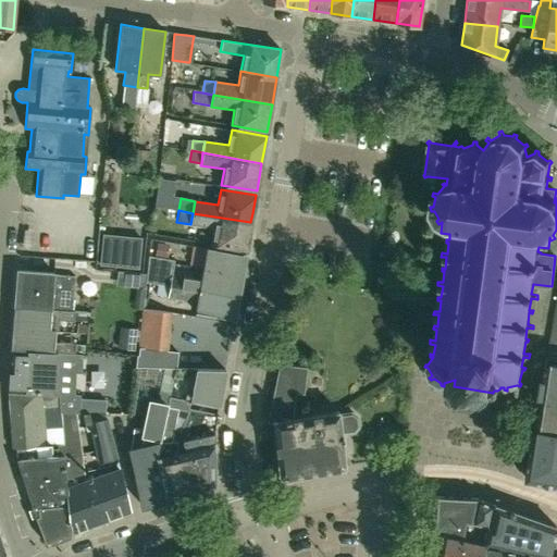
[(247,250),(250,222),(193,213),(190,224),(213,227),(210,244),(247,250)]
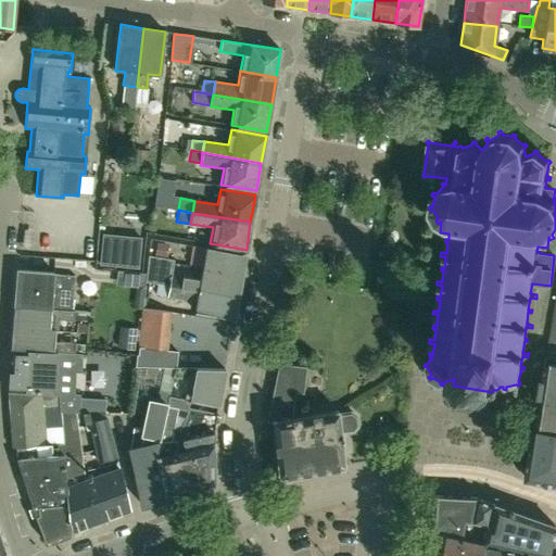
[(202,269),(241,276),(245,254),(205,248),(202,269)]
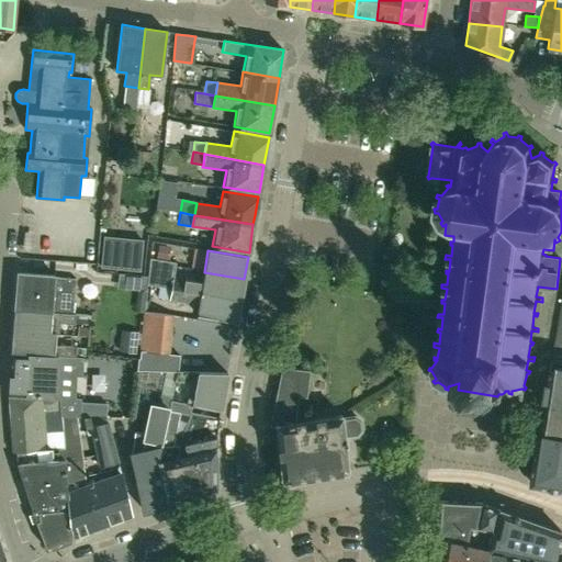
[(159,287),(171,288),(240,299),(244,279),(204,272),(202,281),(173,278),(176,262),(149,259),(147,276),(147,277),(147,284),(159,287)]
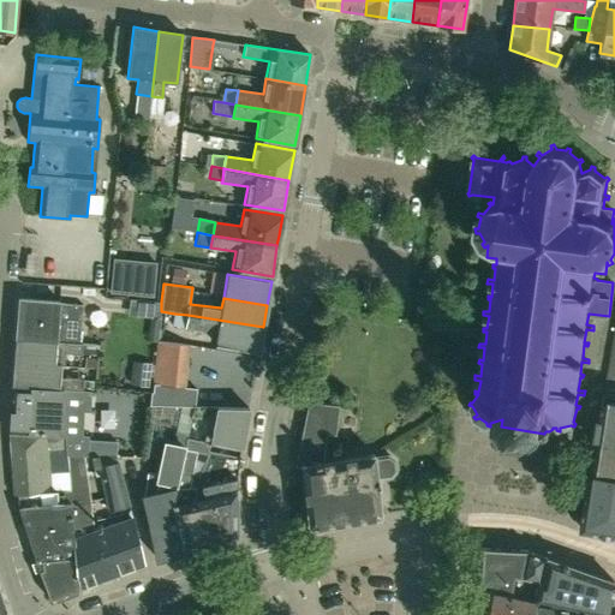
[(83,305),(59,304),(59,302),(19,299),(17,320),(58,322),(58,323),(81,326),(83,305)]
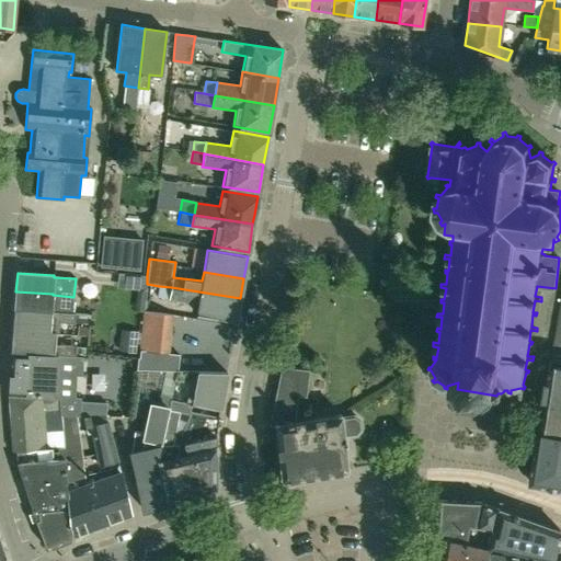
[(196,315),(236,321),(240,298),(171,287),(169,299),(197,305),(196,315)]
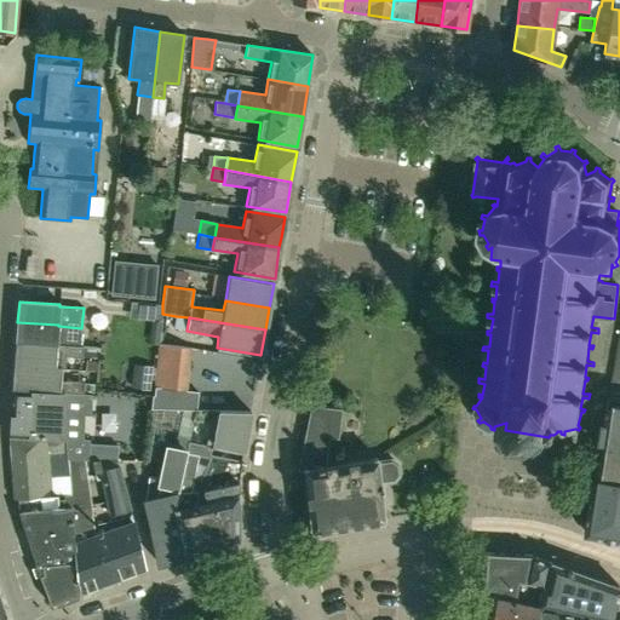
[(16,343),(80,346),(81,328),(58,326),(58,325),(17,322),(16,343)]
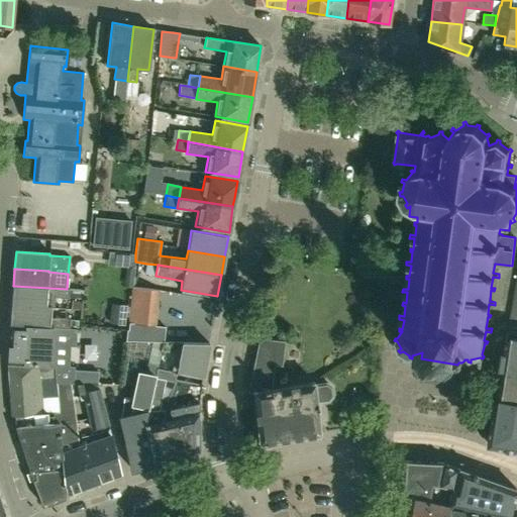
[(491,437),(489,445),(516,449),(516,283),(497,398),(491,437)]
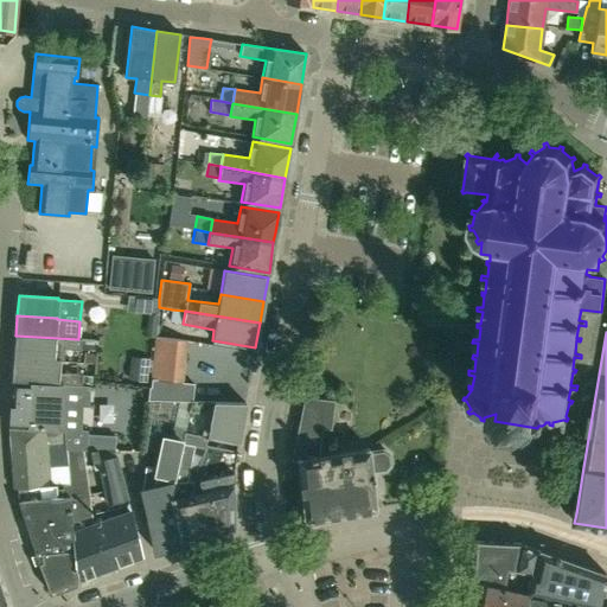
[(78,339),(16,336),(13,358),(59,360),(61,360),(62,349),(81,351),(82,339),(78,339)]
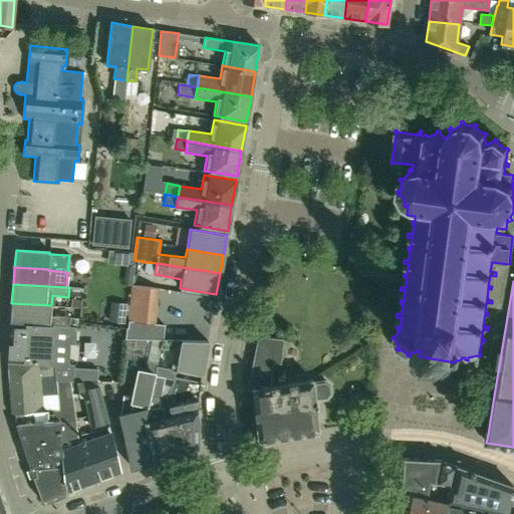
[(157,300),(158,289),(132,285),(131,298),(157,300)]
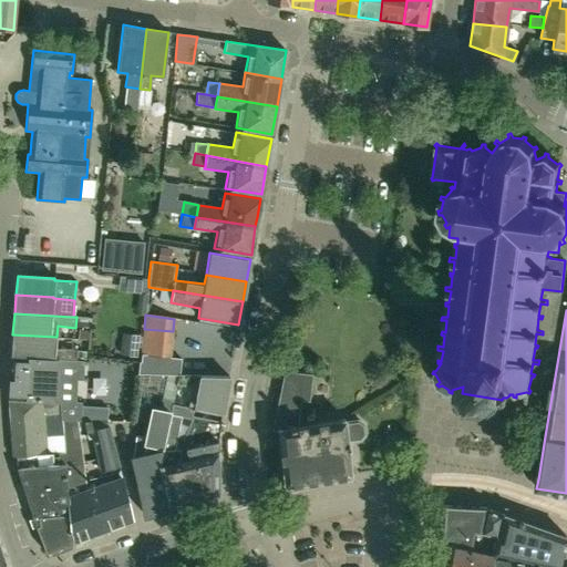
[(143,342),(172,344),(173,331),(144,329),(143,342)]
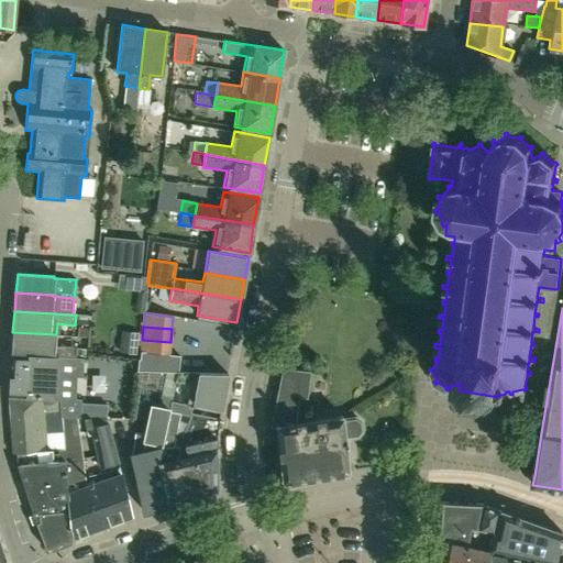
[(12,332),(11,353),(58,356),(72,357),(73,348),(54,346),(55,334),(12,332)]
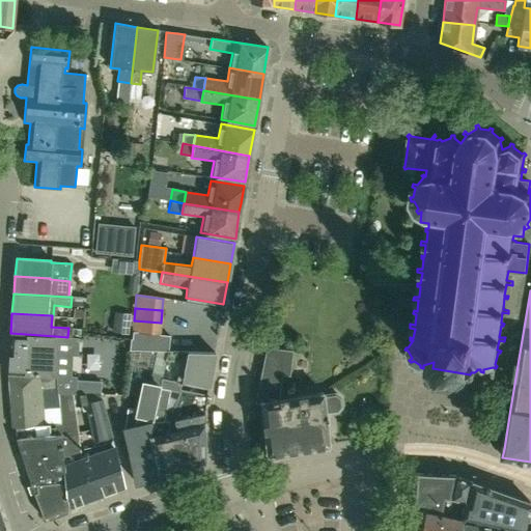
[(132,333),(159,335),(161,323),(134,320),(132,333)]
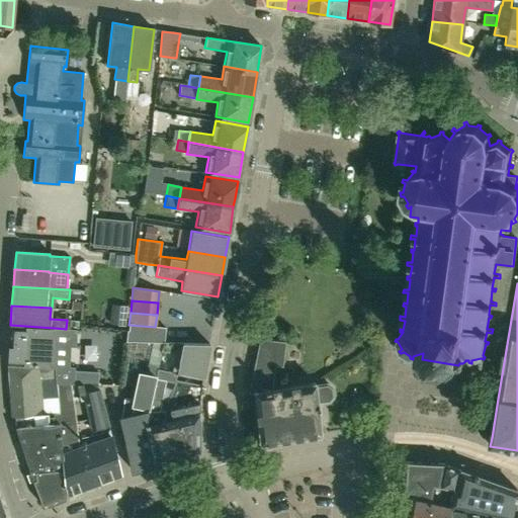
[(39,367),(51,367),(54,328),(10,325),(8,364),(39,367)]
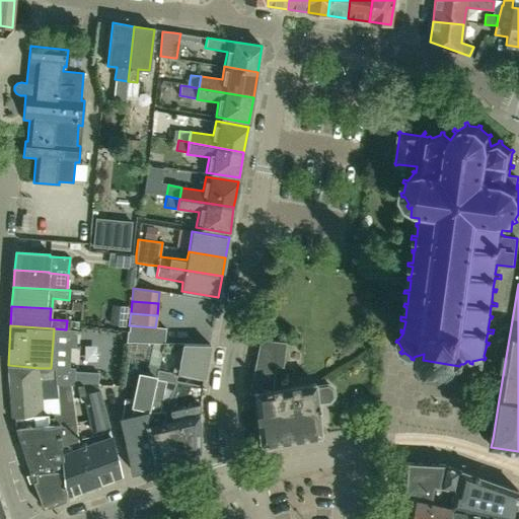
[(129,325),(128,338),(154,340),(164,340),(165,328),(155,327),(129,325)]
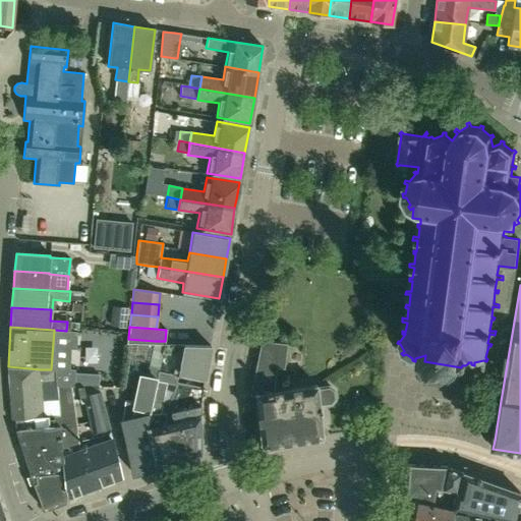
[(254,395),(262,445),(323,437),(319,406),(330,404),(334,399),(333,391),(328,386),(316,388),(317,386),(274,391),(276,365),(284,367),(286,344),(262,342),(252,395),(254,395)]
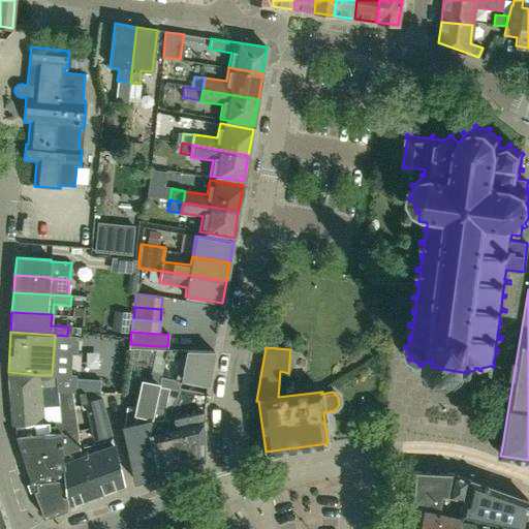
[(166,352),(164,359),(174,361),(180,363),(179,372),(182,373),(181,378),(208,383),(214,351),(208,351),(196,351),(185,350),(185,351),(183,351),(183,350),(167,350),(166,352)]
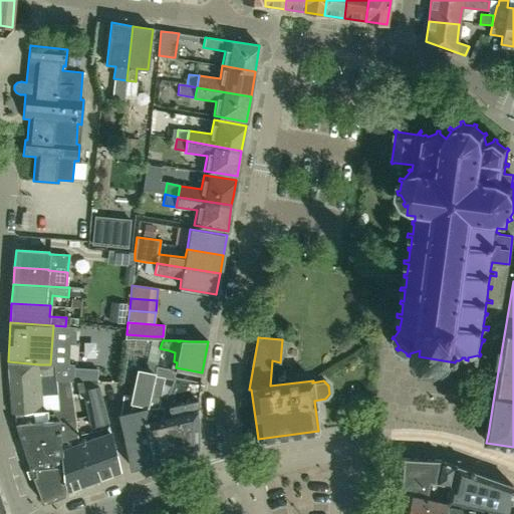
[(55,380),(54,364),(50,364),(39,364),(8,361),(11,397),(12,414),(14,413),(58,411),(56,393),(55,382),(55,380)]
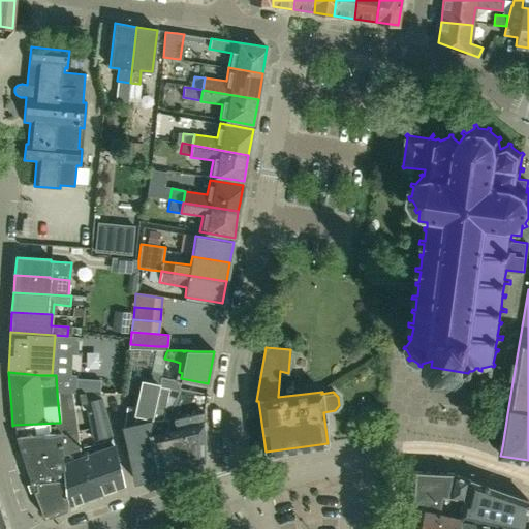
[(74,394),(74,392),(74,376),(56,375),(57,392),(57,394),(71,394),(74,394)]
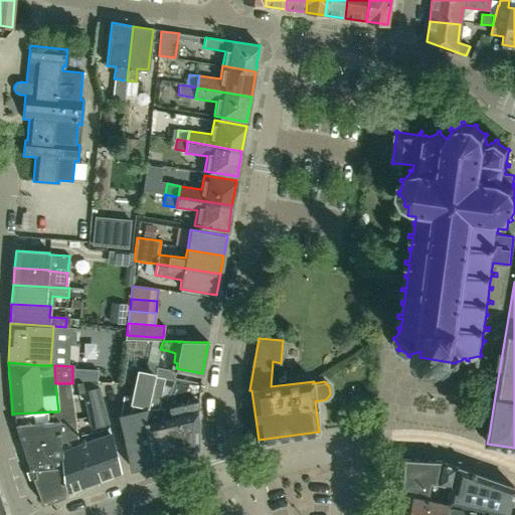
[(133,397),(132,401),(148,405),(155,376),(156,370),(146,367),(140,366),(133,397)]
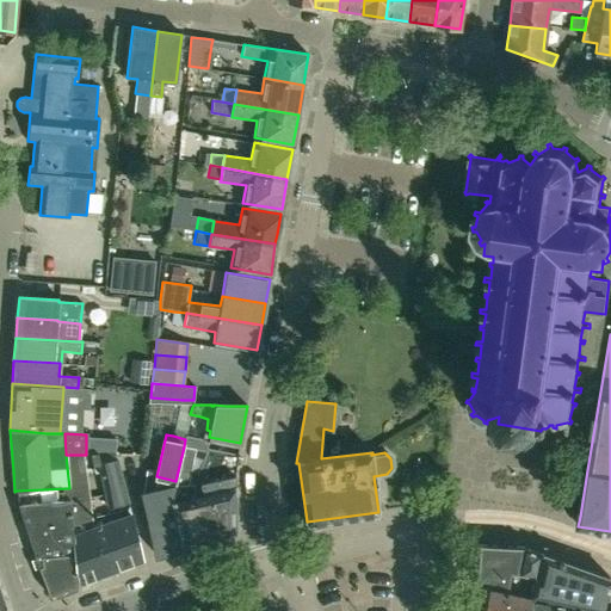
[(204,451),(208,449),(209,440),(186,436),(184,446),(196,449),(203,450),(204,451)]
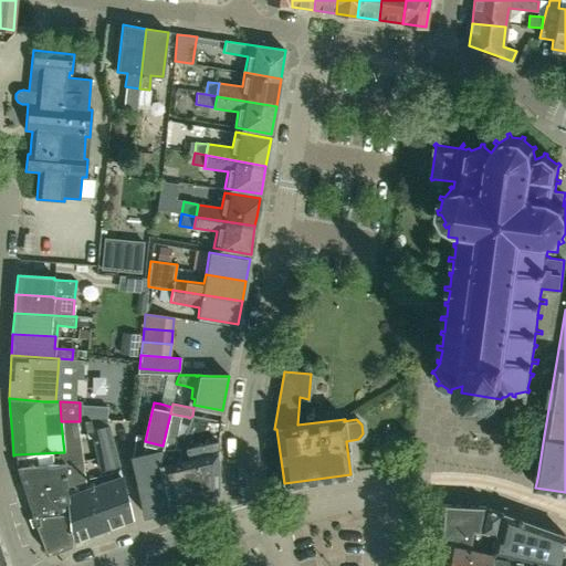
[(93,407),(92,419),(107,419),(107,407),(93,407)]
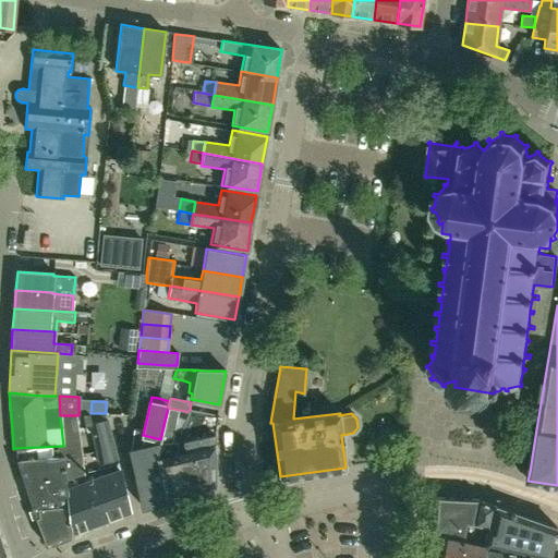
[(160,441),(157,458),(166,501),(186,496),(178,456),(178,452),(178,439),(176,441),(172,441),(172,440),(179,410),(168,408),(160,439),(160,441)]
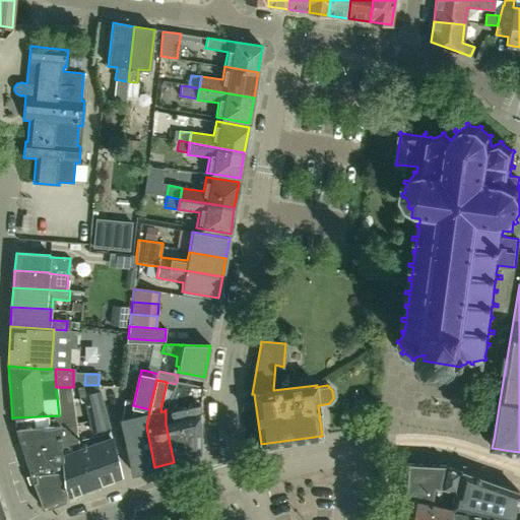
[(166,409),(166,421),(199,413),(202,387),(177,382),(176,384),(166,409)]
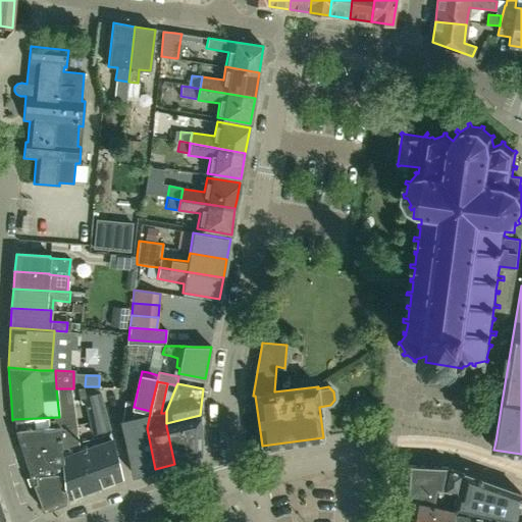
[(83,387),(77,388),(79,398),(81,407),(86,406),(84,397),(83,387)]
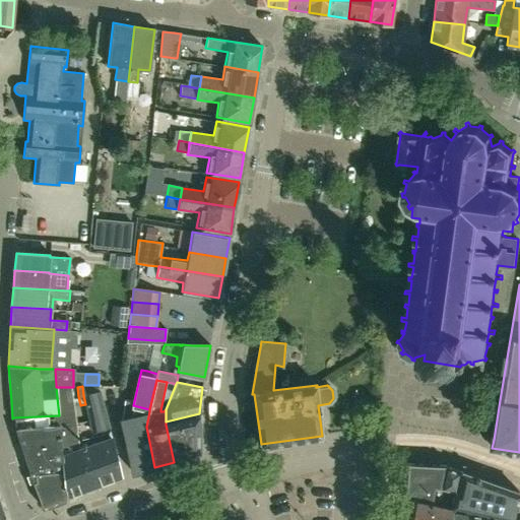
[(75,424),(70,387),(56,387),(57,397),(59,415),(62,454),(80,448),(79,441),(77,431),(75,424)]
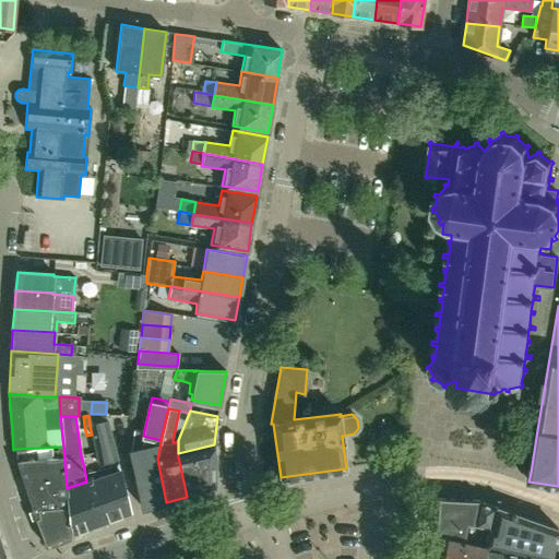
[(90,425),(92,435),(98,464),(118,460),(108,420),(90,425)]
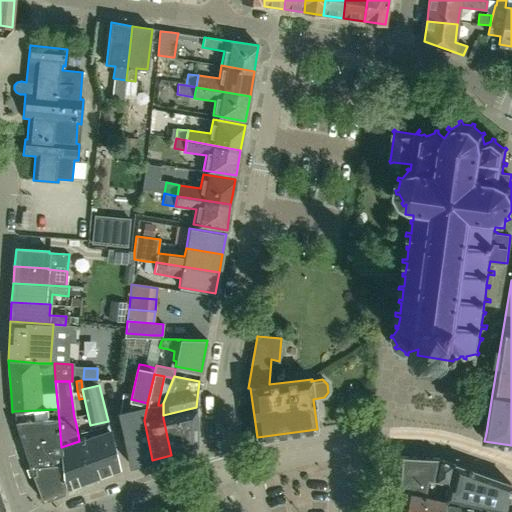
[(122,393),(120,412),(131,465),(152,460),(144,420),(147,405),(147,403),(131,399),(132,395),(122,393)]
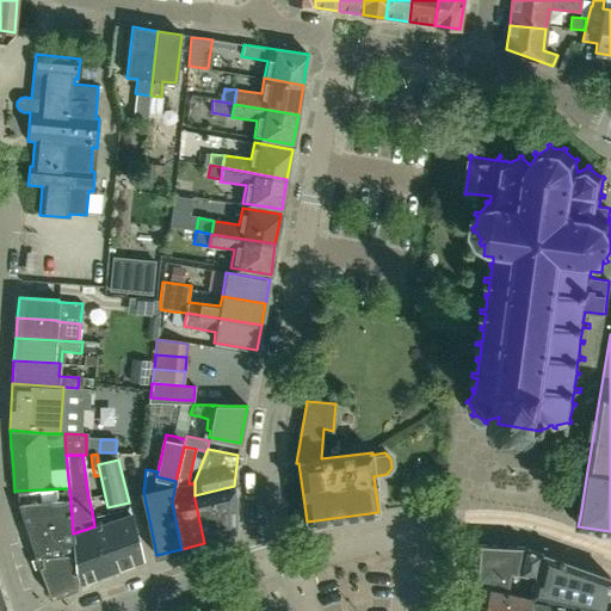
[(195,499),(204,543),(229,538),(235,531),(233,488),(234,486),(195,495),(195,499)]
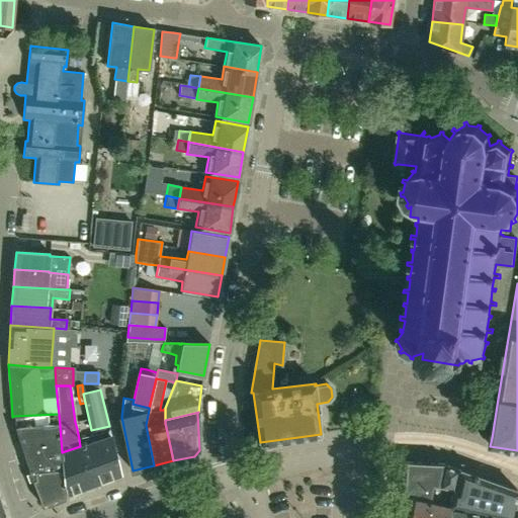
[(49,503),(66,496),(62,452),(59,414),(14,416),(15,428),(32,480),(40,502),(41,505),(49,503)]
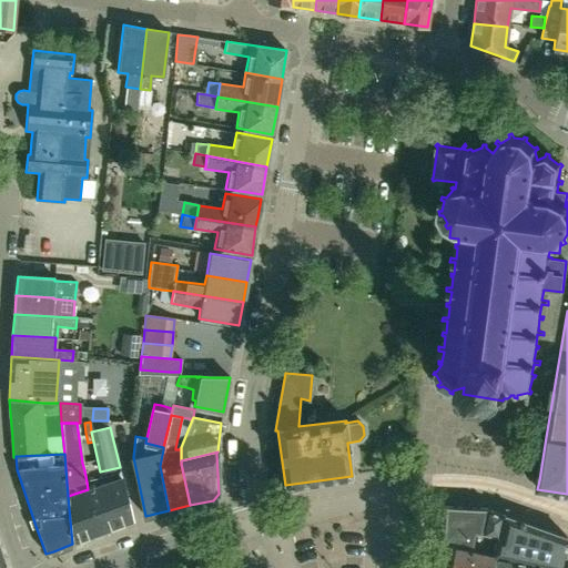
[(104,500),(109,530),(129,523),(130,517),(122,478),(120,473),(104,478),(109,498),(104,500)]
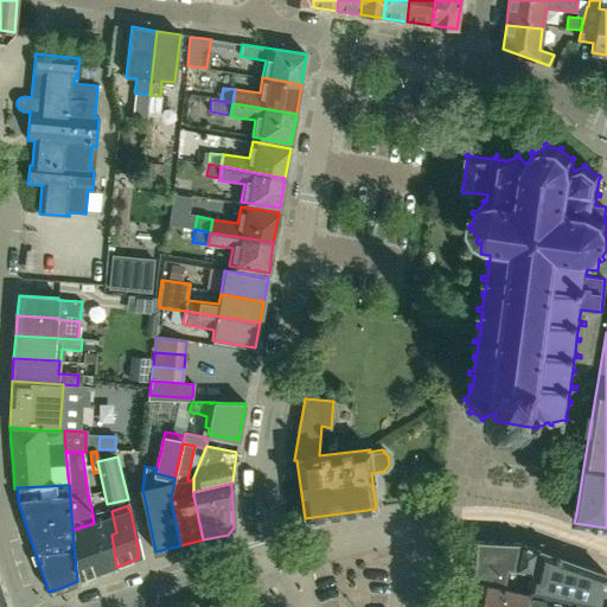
[(94,523),(72,530),(77,581),(116,567),(112,535),(116,532),(112,511),(93,515),(94,523)]
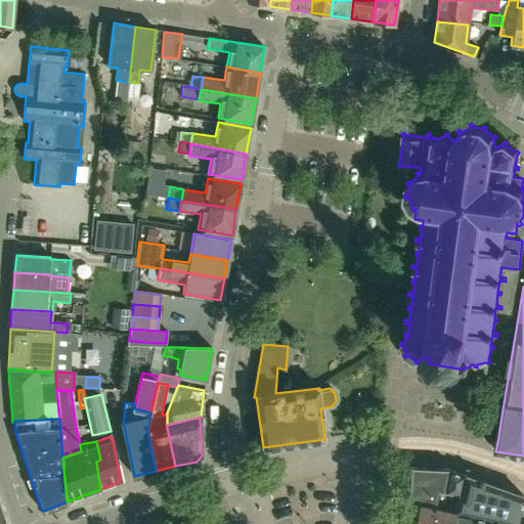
[(408,501),(434,507),(437,490),(443,490),(447,469),(410,467),(408,501)]
